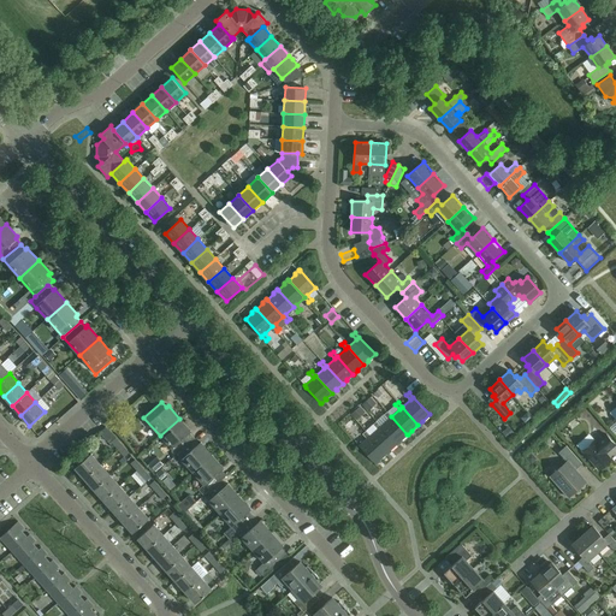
[(380,426),(396,444),(397,444),(401,440),(407,434),(391,416),(388,412),(384,414),(389,419),(380,426)]
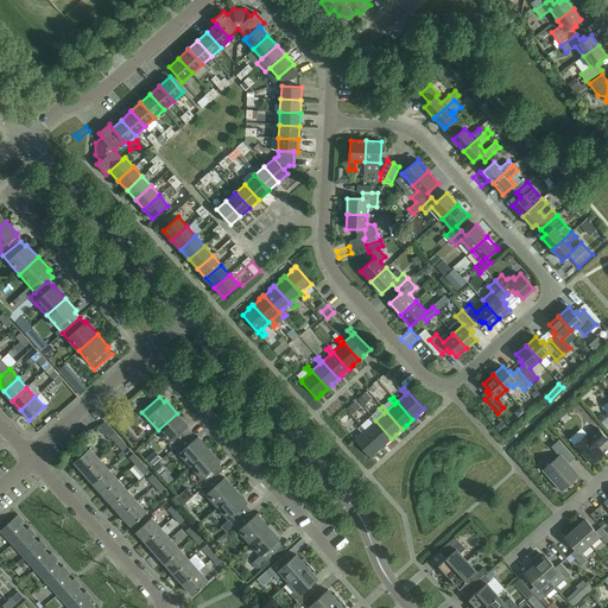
[(177,413),(158,430),(175,448),(191,432),(187,428),(189,425),(177,413)]
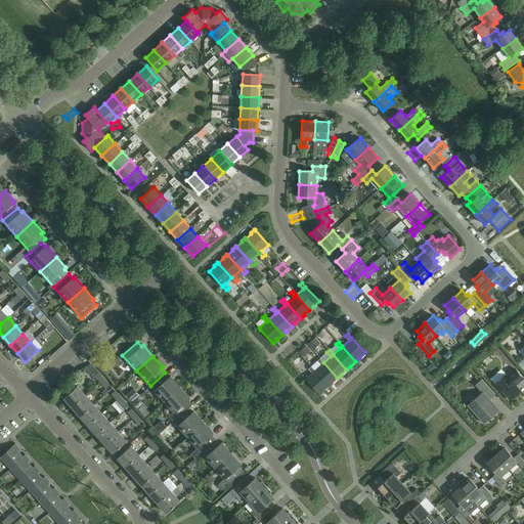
[(337,378),(323,362),(320,358),(317,360),(321,364),(315,370),(329,386),(333,383),(332,383),(337,378)]
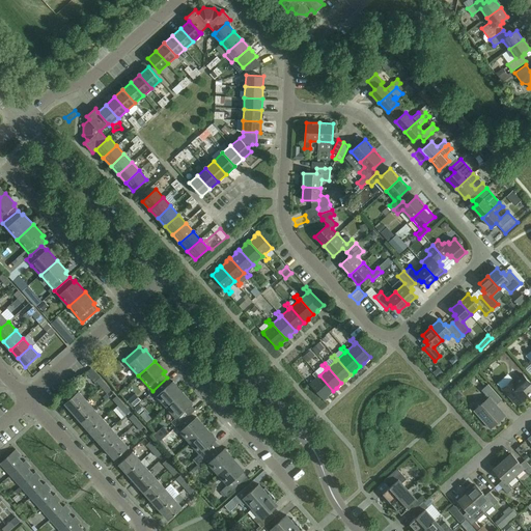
[(333,391),(319,375),(315,371),(312,373),(316,379),(309,384),(323,399),(324,399),(328,396),(327,396),(333,391)]
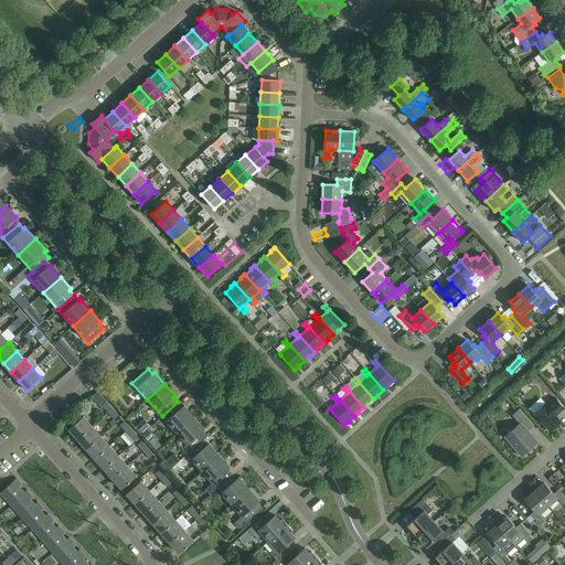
[(534,414),(550,430),(561,420),(556,415),(564,408),(555,398),(547,405),(545,403),(534,414)]
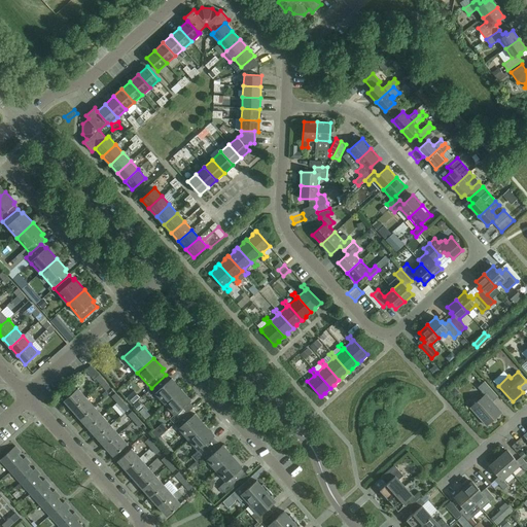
[(101,384),(105,381),(100,375),(96,378),(101,384)]
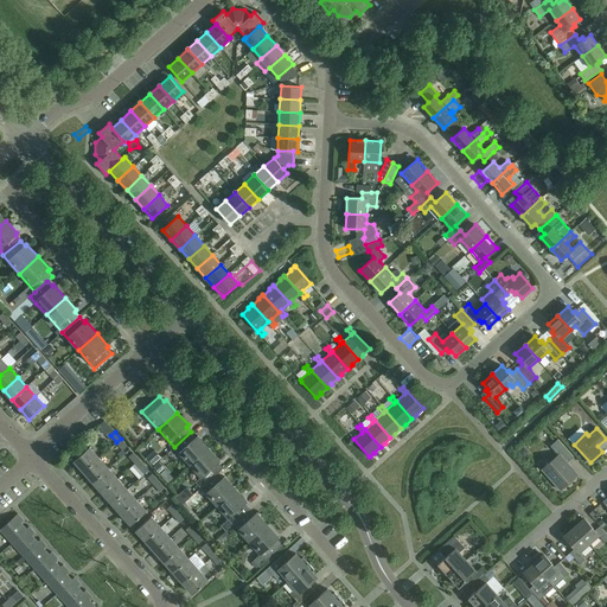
[(190,465),(209,448),(198,435),(196,438),(191,432),(174,447),(190,465)]
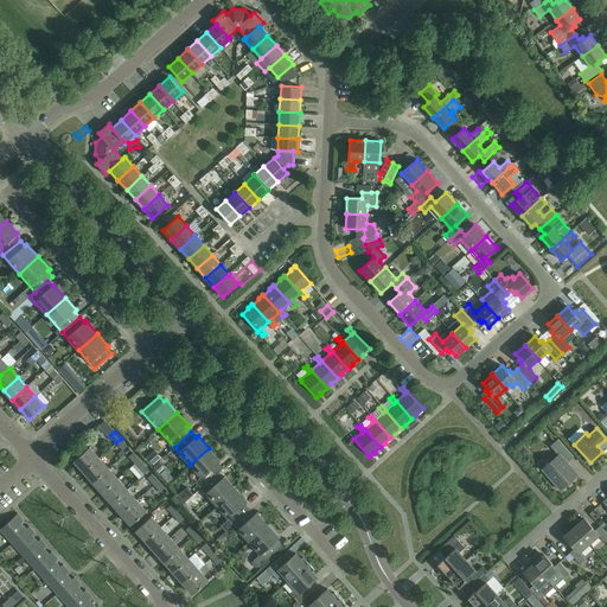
[(121,439),(116,442),(122,449),(127,446),(121,439)]
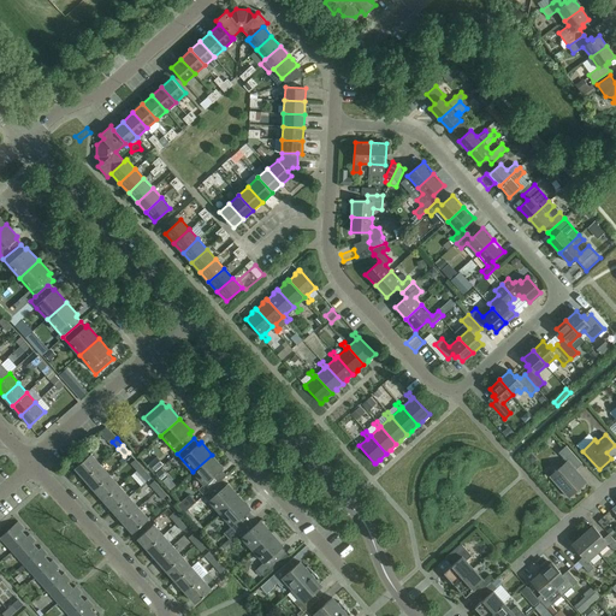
[(569,497),(585,481),(575,469),(582,463),(566,445),(558,452),(567,461),(550,475),(569,497)]
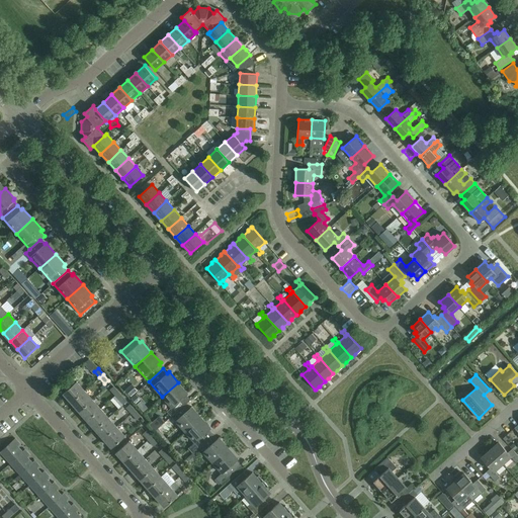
[(71,403),(84,391),(76,381),(63,393),(71,403)]
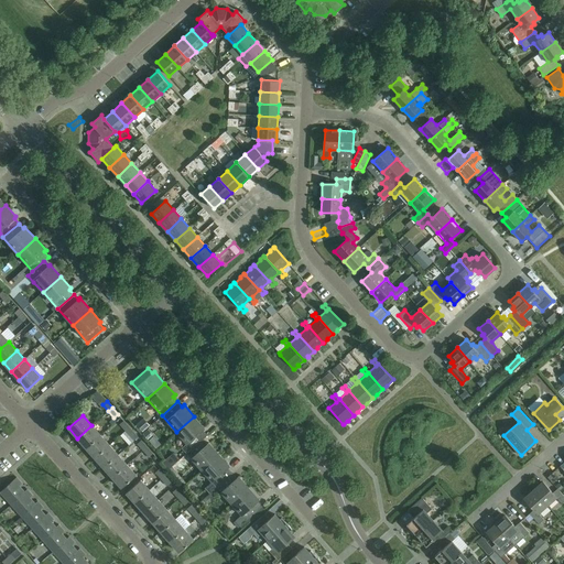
[(203,440),(207,435),(203,430),(205,429),(194,416),(176,432),(192,448),(192,449),(203,440)]
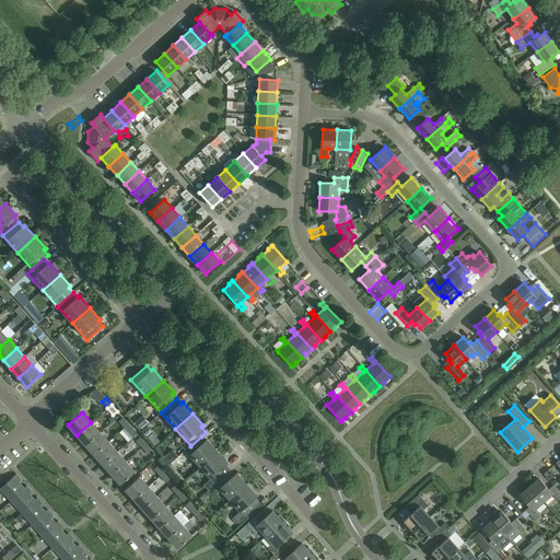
[(102,424),(111,421),(108,416),(100,419),(102,424)]
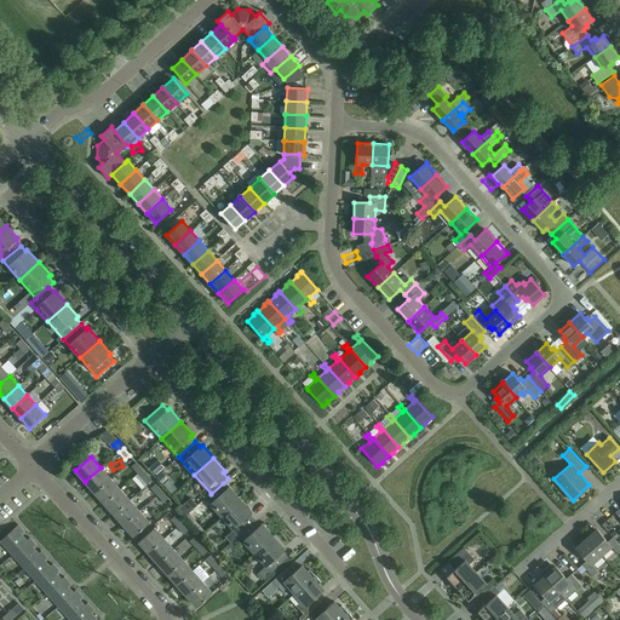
[(131,466),(138,474),(142,470),(136,463),(131,466)]
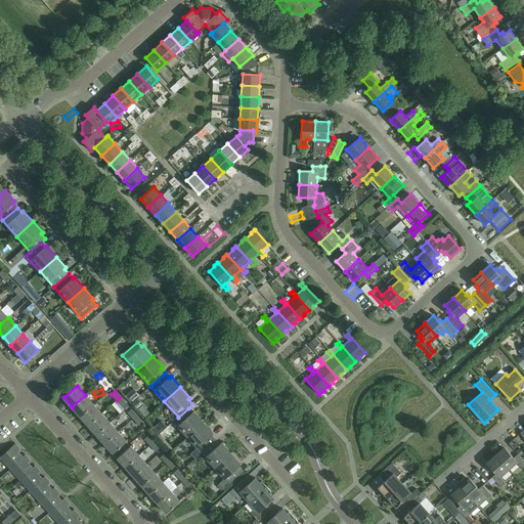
[(105,406),(114,398),(111,394),(102,402),(105,406)]
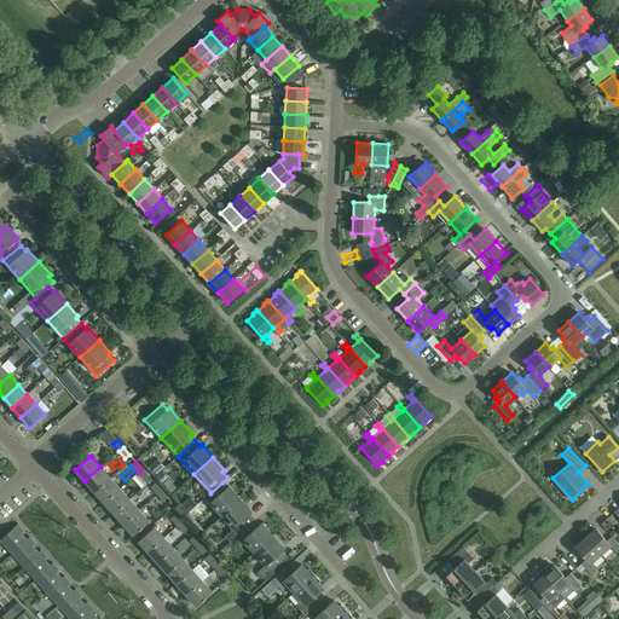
[(94,492),(110,478),(100,467),(85,481),(94,492)]
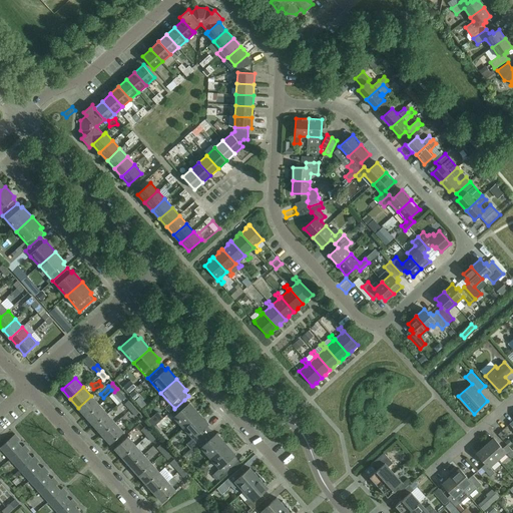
[(117,389),(114,392),(119,398),(123,395),(117,389)]
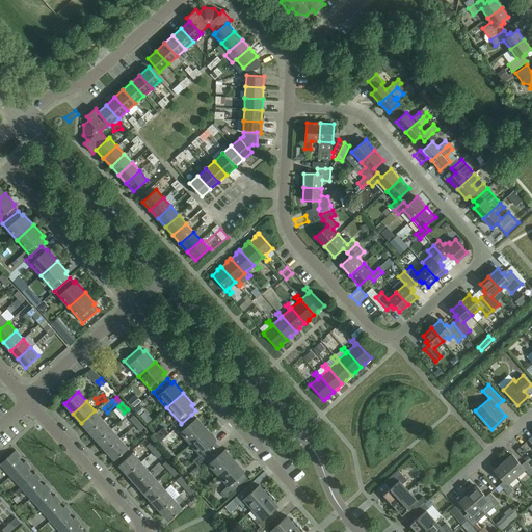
[(89,431),(103,420),(95,410),(81,423),(89,431)]
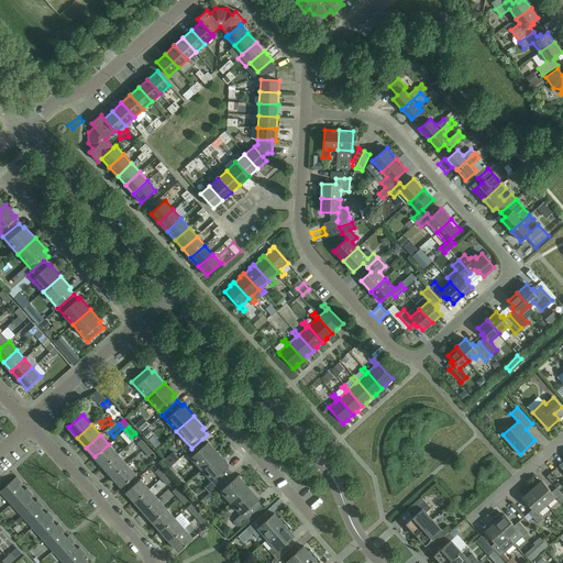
[(146,445),(141,439),(136,443),(143,450),(146,445)]
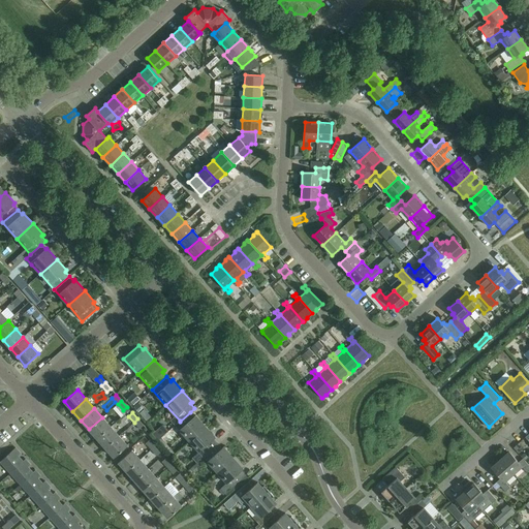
[(179,429),(189,441),(206,426),(195,415),(194,416),(190,412),(180,422),(180,421),(160,438),(165,443),(177,434),(175,432),(179,429)]
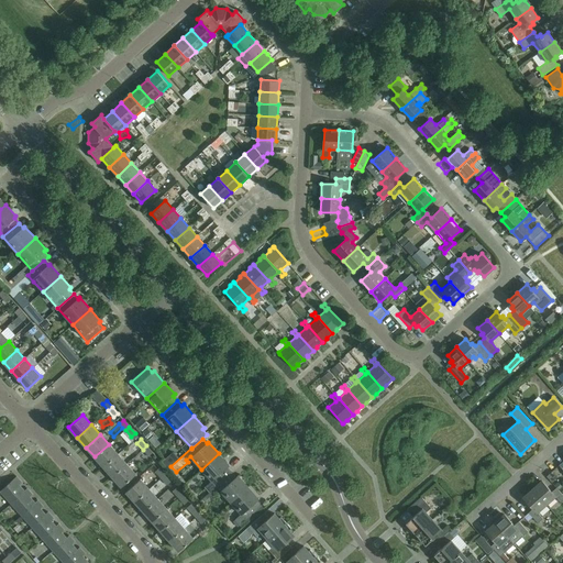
[(103,466),(118,454),(109,444),(95,456),(103,466)]
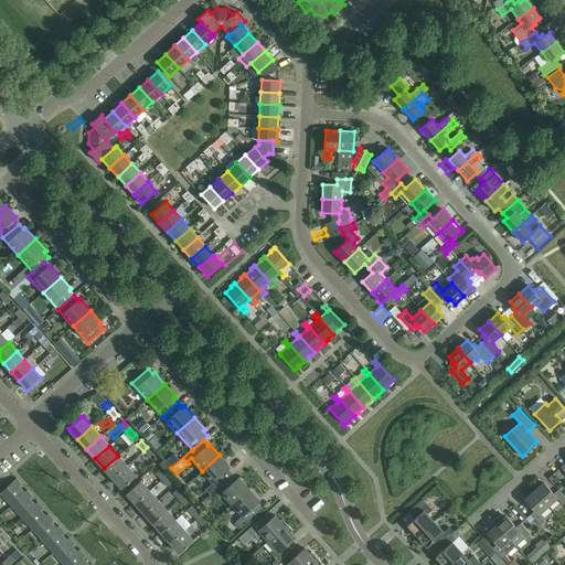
[(147,447),(144,451),(149,458),(153,454),(147,447)]
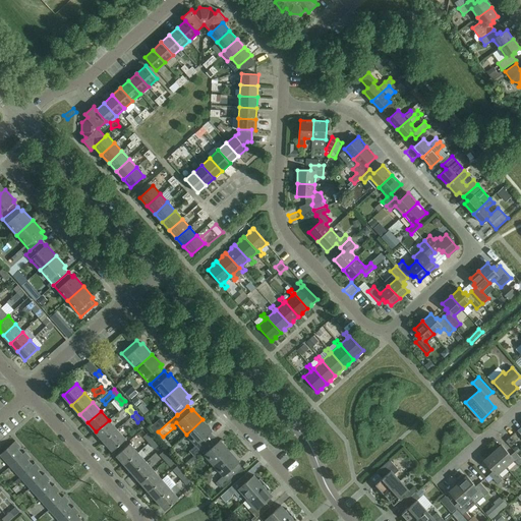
[(186,457),(188,460),(215,437),(211,432),(212,430),(203,419),(186,435),(197,447),(186,457)]
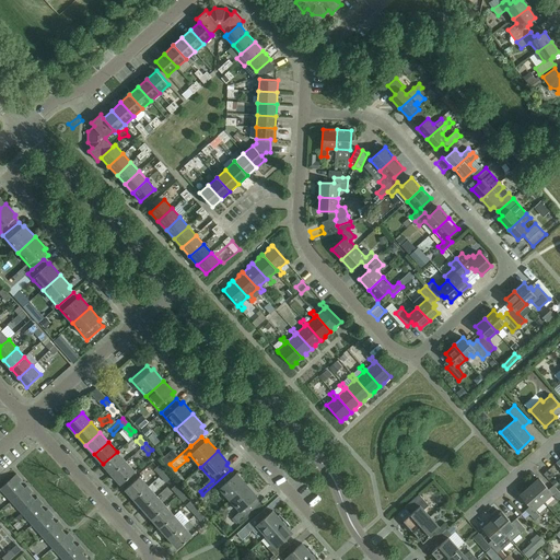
[(117,452),(103,464),(112,474),(126,461),(117,452)]
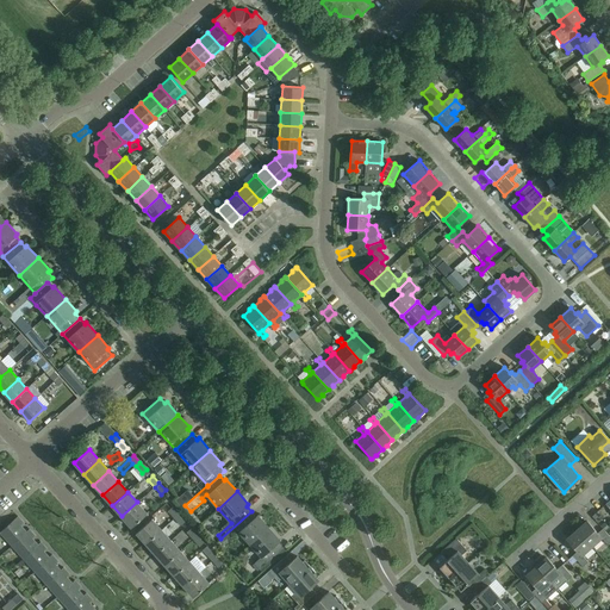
[(137,502),(122,516),(131,527),(147,514),(137,502)]
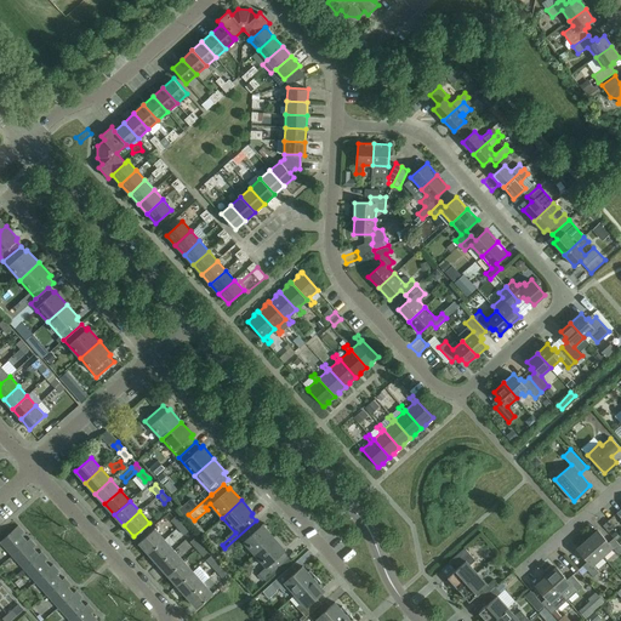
[(182,523),(175,516),(171,520),(177,528),(182,523)]
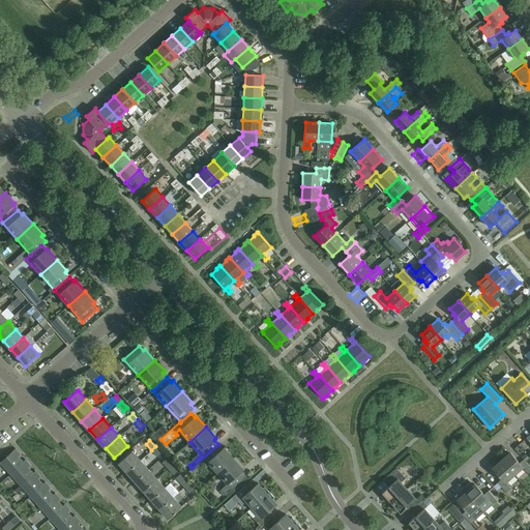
[(218,444),(192,468),(195,471),(206,461),(217,473),(234,459),(224,447),(223,449),(218,444)]
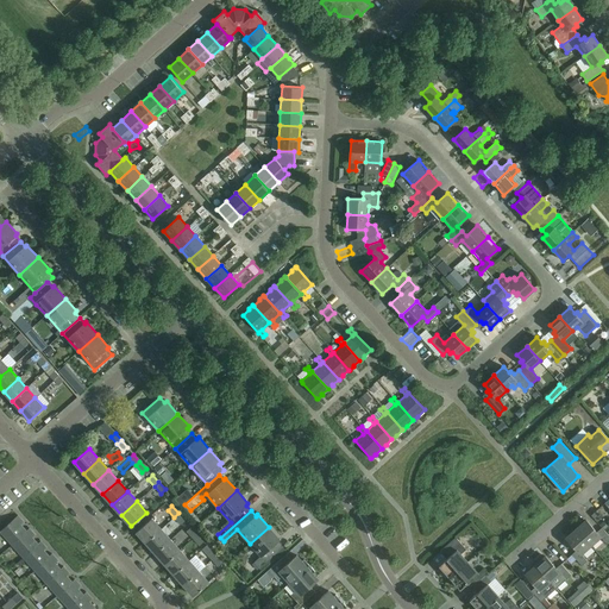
[(179,513),(174,518),(180,525),(184,520),(179,513)]
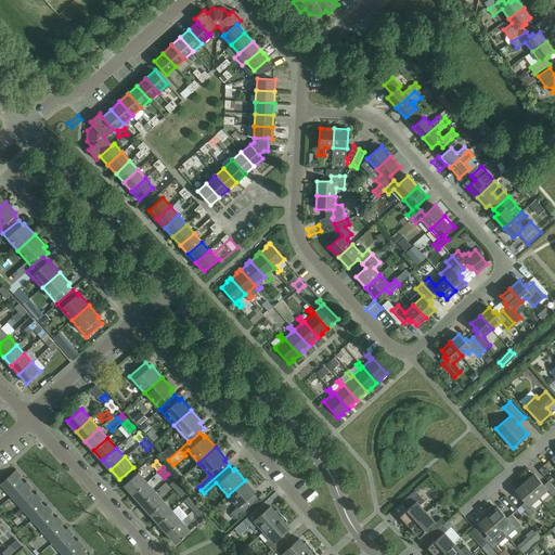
[(24,483),(17,476),(20,474),(16,469),(0,483),(11,495),(24,483)]
